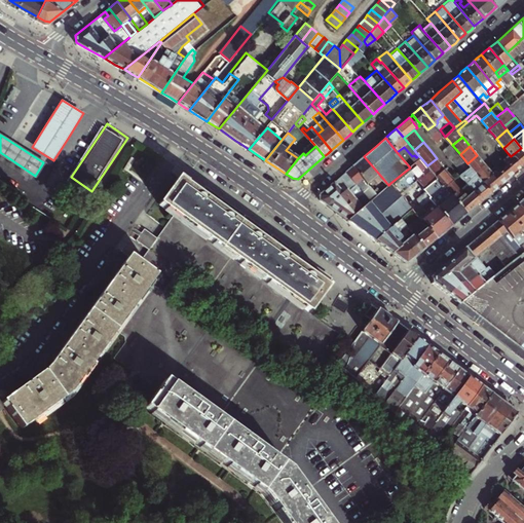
[(523,150),(521,148),(511,156),(506,161),(509,165),(507,166),(504,169),(511,176),(513,174),(523,165),(523,150)]
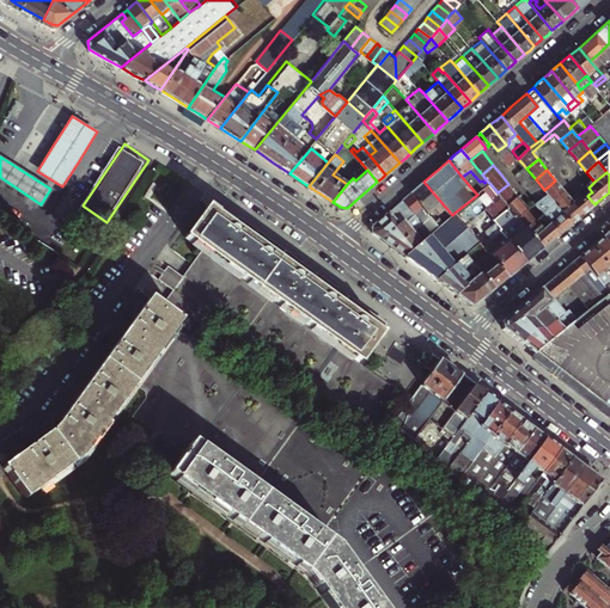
[(548,195),(553,201),(565,190),(560,185),(555,180),(544,190),(548,195)]
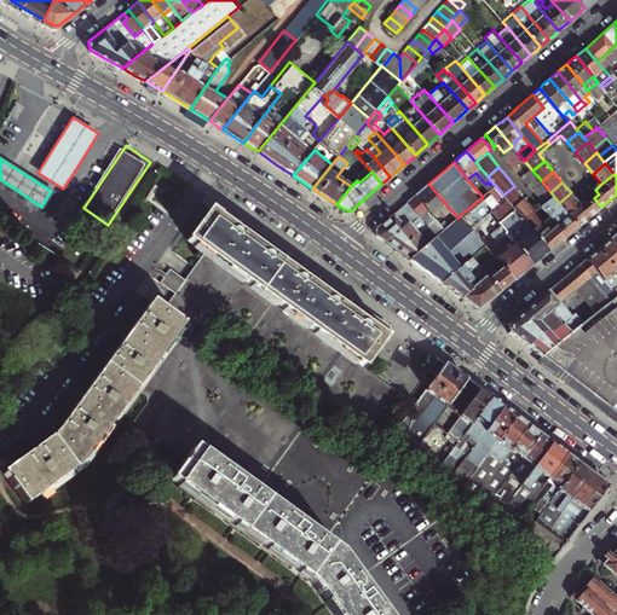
[(424,189),(416,195),(428,209),(436,219),(439,224),(443,220),(440,218),(451,210),(428,184),(424,189)]
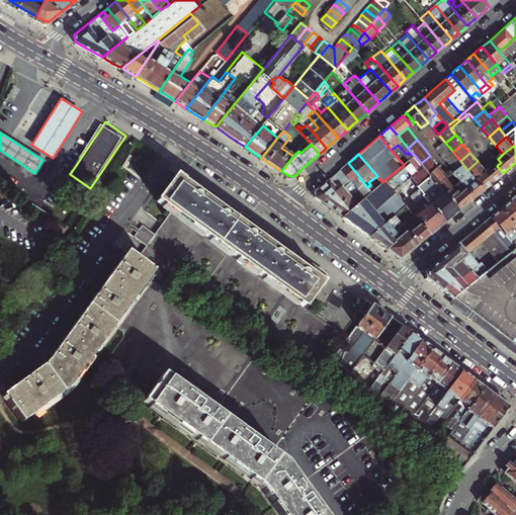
[(430,174),(421,163),(415,156),(404,165),(384,180),(394,190),(409,178),(416,187),(431,175),(430,174)]
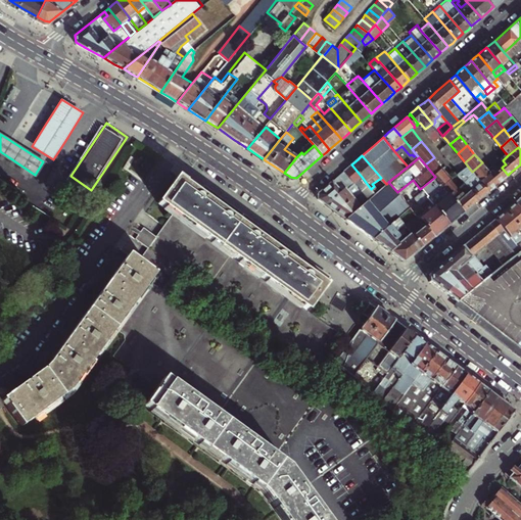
[(439,163),(434,157),(425,164),(434,176),(443,169),(439,163)]
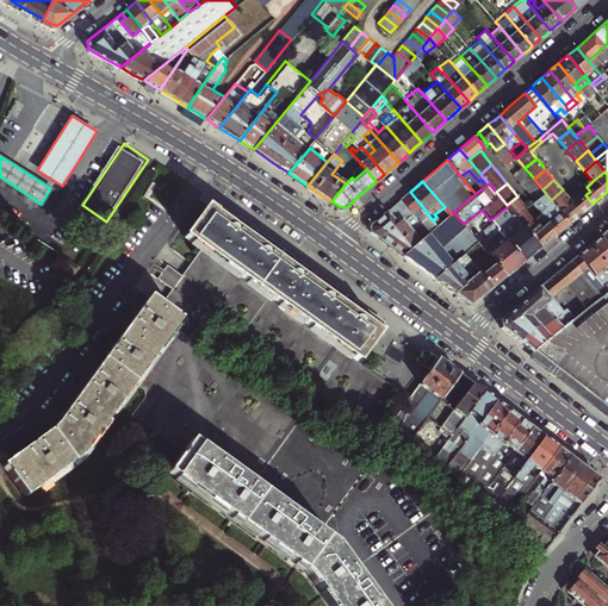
[(563,189),(551,200),(554,204),(560,210),(571,200),(566,195),(563,189)]
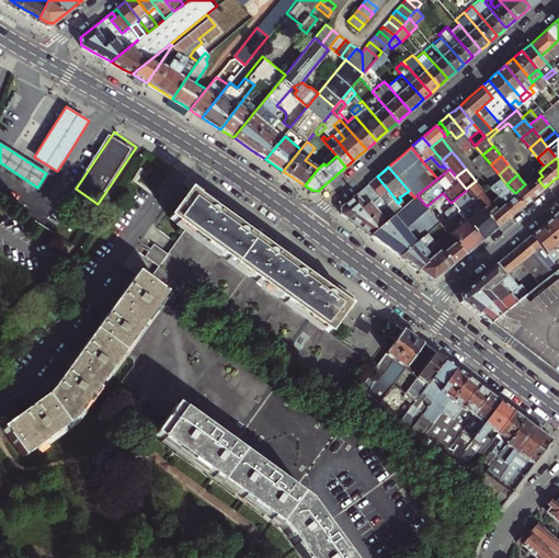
[(388,190),(377,177),(369,183),(380,196),(388,190)]
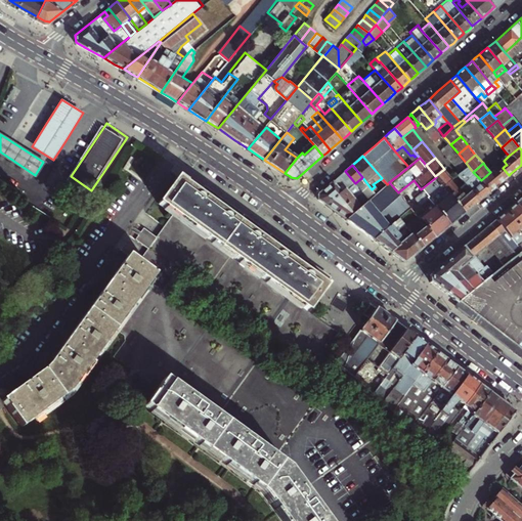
[(490,172),(481,180),(490,191),(497,185),(509,175),(503,168),(499,171),(495,168),(490,172)]
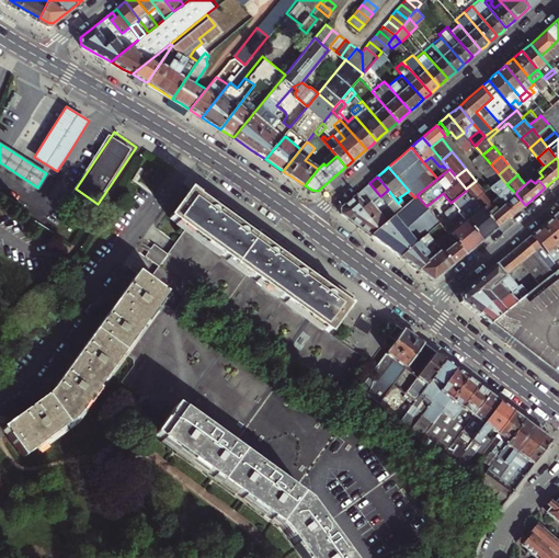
[(466,189),(467,190),(476,201),(485,193),(486,192),(480,186),(476,181),(466,189)]
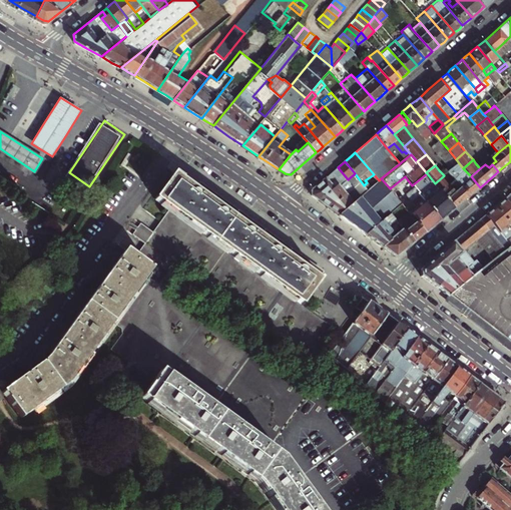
[(13,379),(4,387),(24,411),(73,372),(120,311),(152,264),(145,259),(178,212),(305,303),(324,277),(320,275),(318,273),(317,270),(316,266),(306,259),(304,262),(300,259),(294,253),(291,251),(289,245),(280,239),(278,242),(273,238),(266,233),(263,231),(262,225),(252,219),(250,222),(246,219),(239,214),(236,212),(234,206),(226,200),(224,202),(220,200),(212,194),(209,192),(208,187),(199,179),(196,182),(192,179),(177,167),(157,194),(170,204),(155,226),(144,217),(136,229),(147,237),(136,251),(127,245),(118,258),(99,283),(84,303),(59,337),(47,353),(32,365),(13,379)]
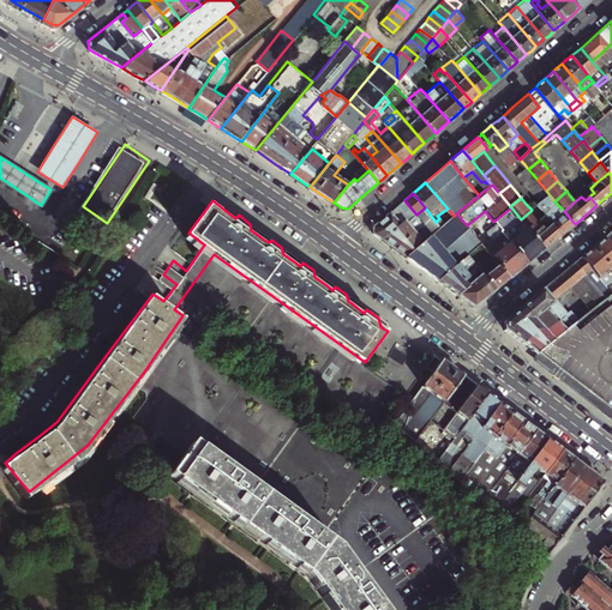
[(377,235),(383,240),(405,221),(408,223),(411,221),(411,219),(417,215),(405,200),(375,227),(375,233),(377,235)]
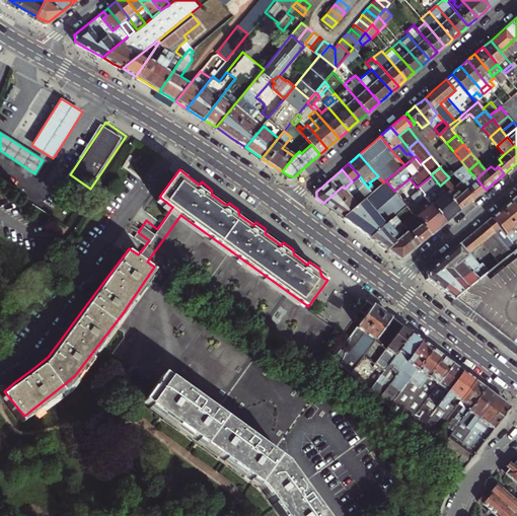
[(471,173),(461,181),(475,199),(481,194),(486,190),(476,178),(471,173)]
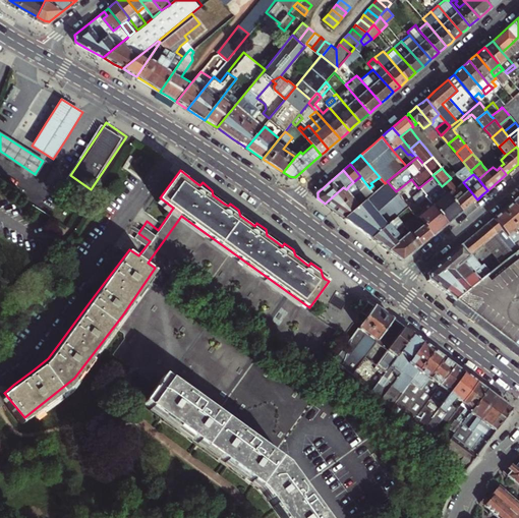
[(343,187),(325,204),(331,208),(335,211),(352,196),(366,184),(360,176),(353,182),(348,186),(348,187),(346,189),(343,187)]
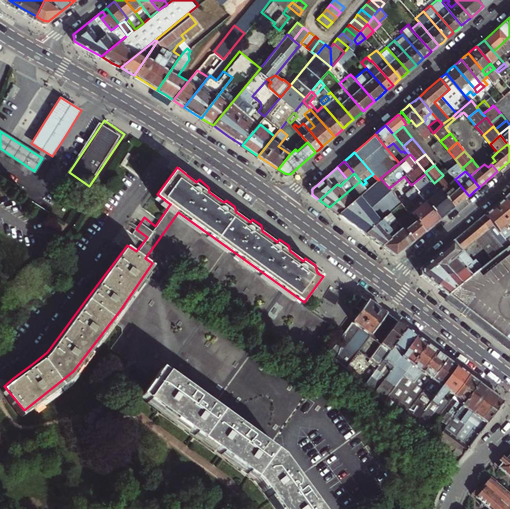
[(432,194),(424,200),(441,219),(448,213),(455,207),(441,191),(434,183),(426,173),(411,185),(413,187),(418,193),(421,191),(419,189),(424,185),(432,194)]
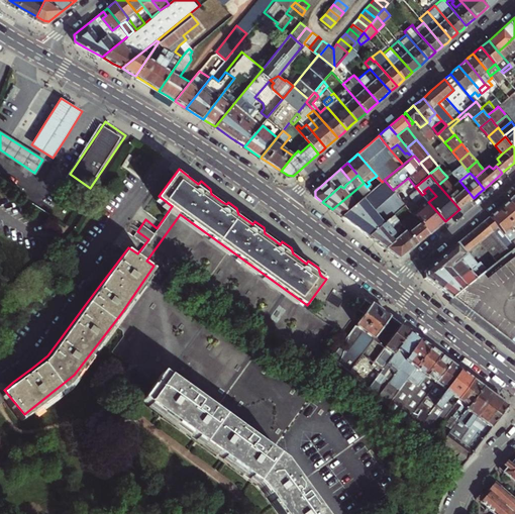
[(445,193),(453,186),(449,182),(446,178),(438,185),(445,193)]
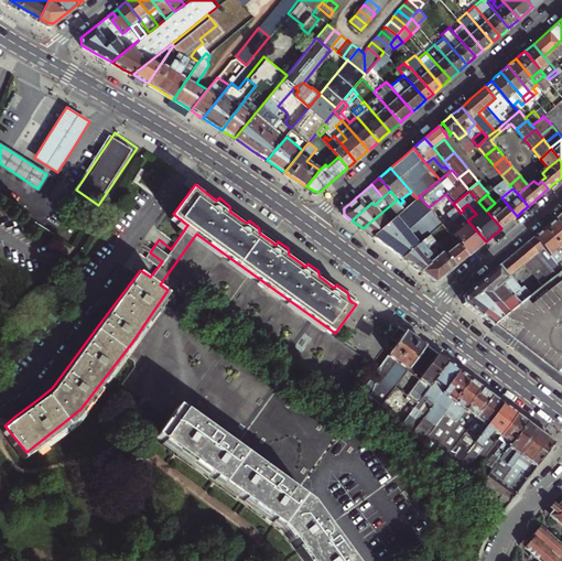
[(417,198),(404,208),(373,236),(386,245),(402,257),(415,246),(429,234),(442,223),(429,207),(419,196),(417,198)]
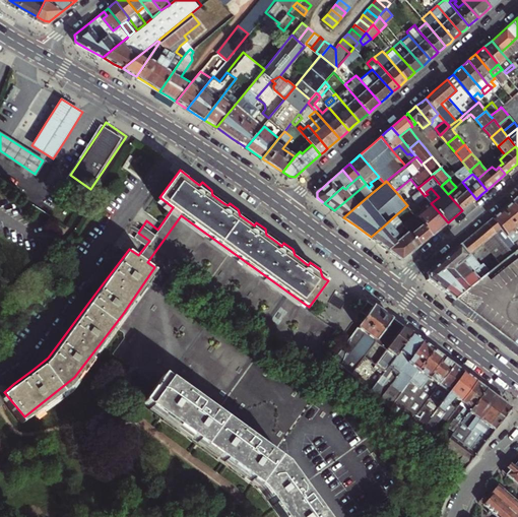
[(456,187),(448,194),(462,210),(469,205),(476,199),(462,182),(456,187)]
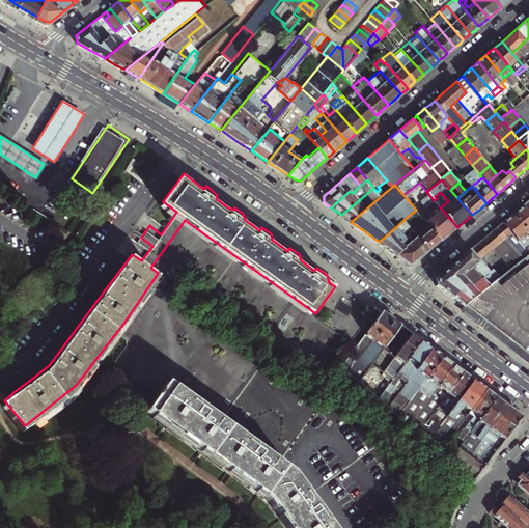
[(373,188),(359,200),(341,215),(346,219),(351,222),(381,196),(377,192),(373,188)]
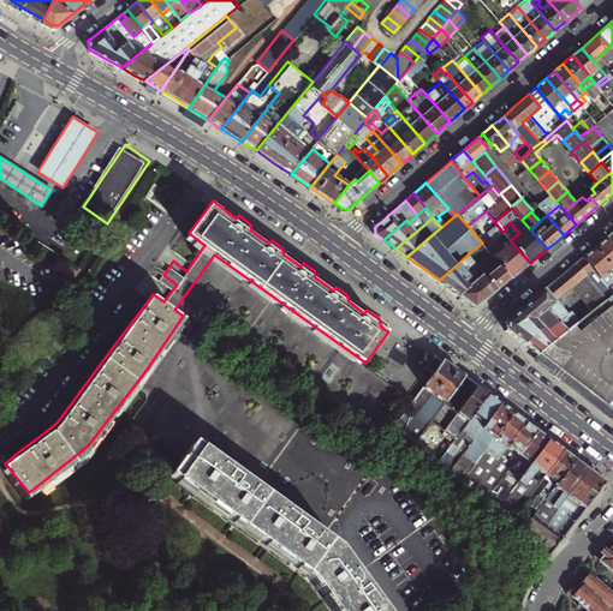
[(530,263),(510,240),(503,232),(497,225),(487,233),(500,249),(492,256),(494,258),(511,279),(522,270),(530,263)]
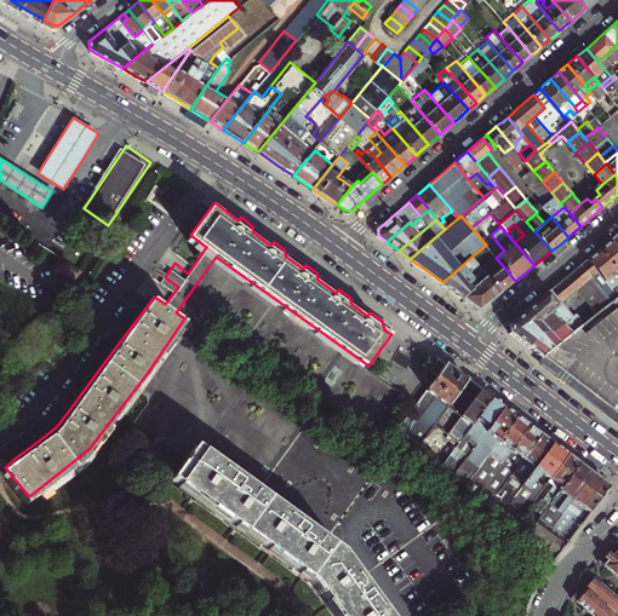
[(617,245),(611,237),(606,241),(600,246),(617,266),(617,245)]
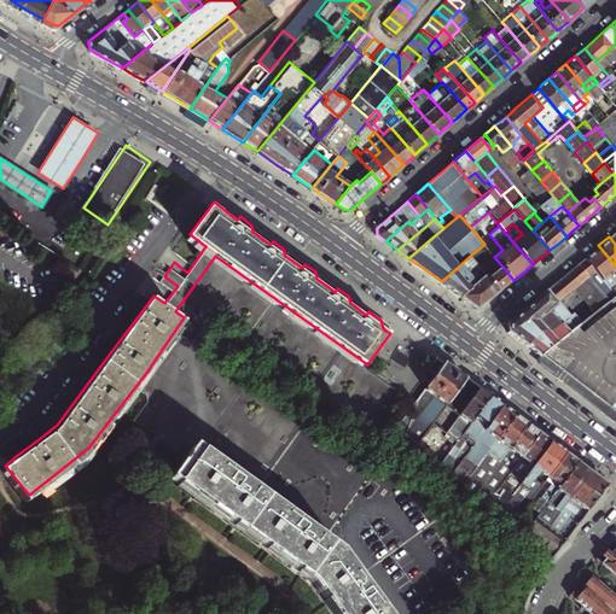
[(586,256),(610,285),(615,280),(615,276),(610,270),(615,265),(598,245),(592,251),(586,256)]
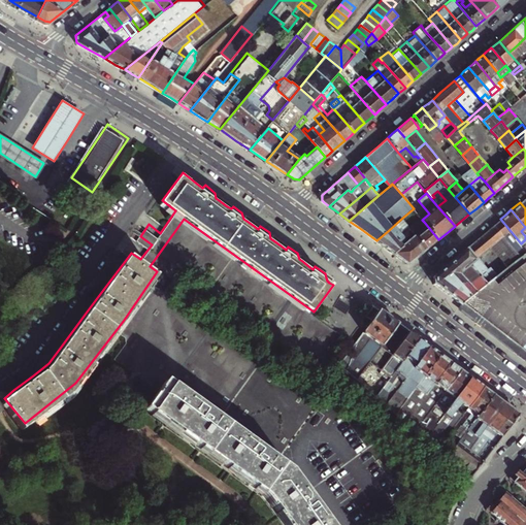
[(318,368),(342,334),(314,312),(184,219),(150,266),(157,271),(124,320),(134,328),(121,347),(163,380),(167,374),(293,466),(330,406),(169,287),(184,268),(318,368)]
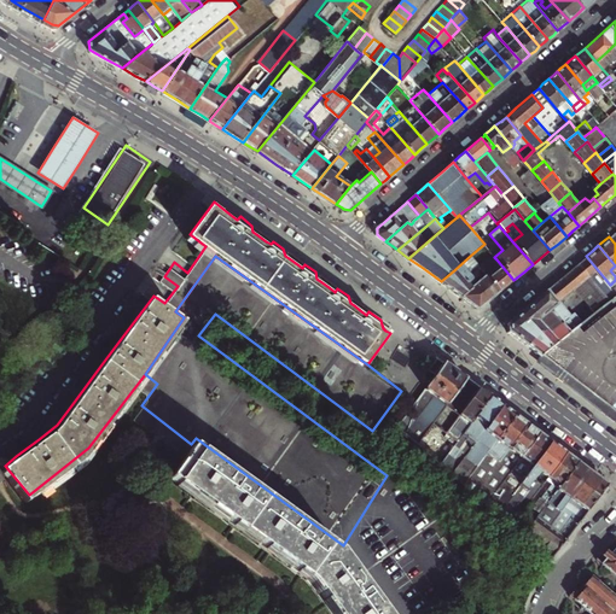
[(471,287),(460,297),(470,303),(477,308),(482,308),(500,292),(486,275),(482,272),(470,256),(455,269),(471,287)]
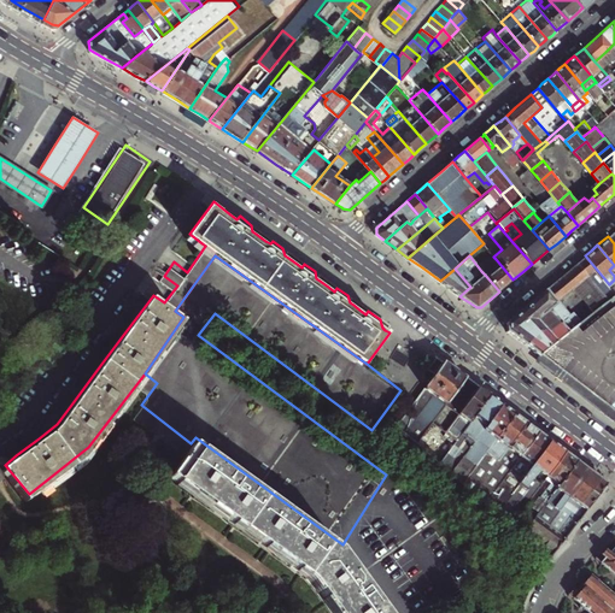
[(609,284),(585,255),(579,260),(590,275),(601,288),(609,298),(614,294),(614,280),(609,284)]
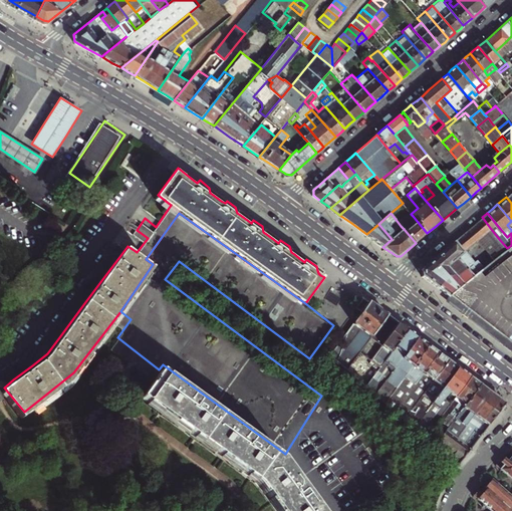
[(413,216),(401,226),(404,229),(416,243),(423,237),(427,233),(413,216)]
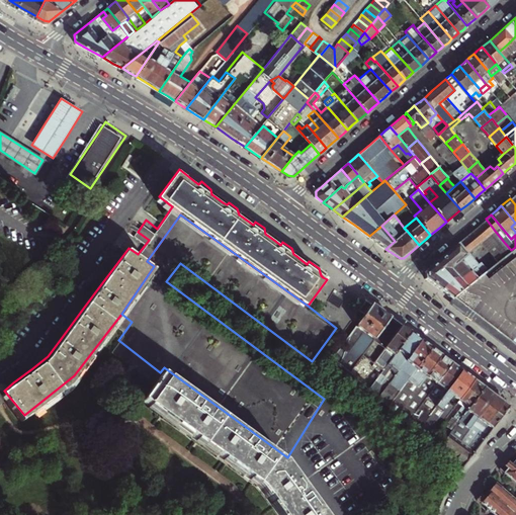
[(466,235),(476,246),(495,231),(486,219),(466,235)]
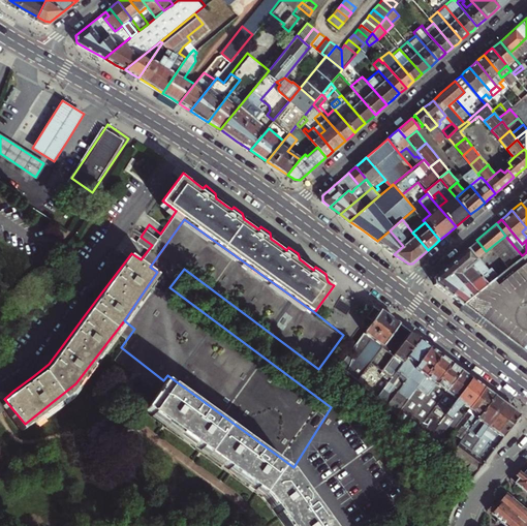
[(394,254),(403,246),(390,230),(377,241),(385,247),(394,254)]
